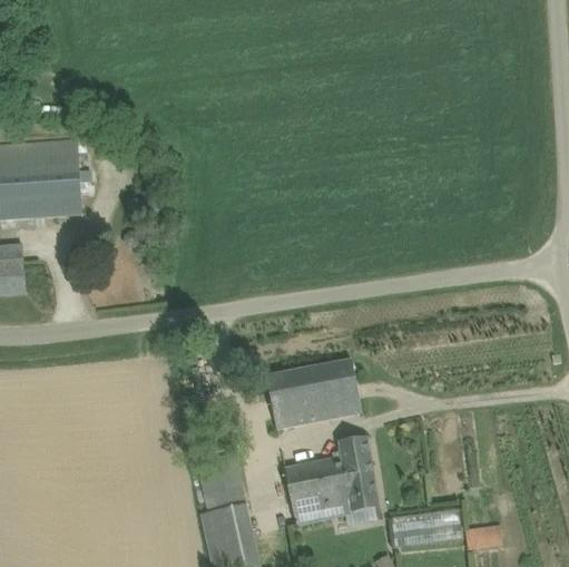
[(0,230),(18,228),(17,218),(82,214),(80,182),(91,182),(90,169),(79,170),(77,138),(0,143),(0,230)]
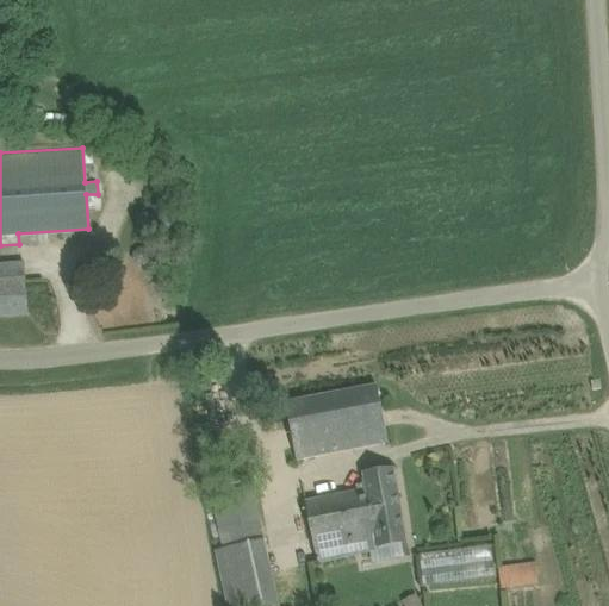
[(131,257),(135,263),(143,264),(149,260),(149,251),(145,247),(138,245),(132,250),(131,257)]
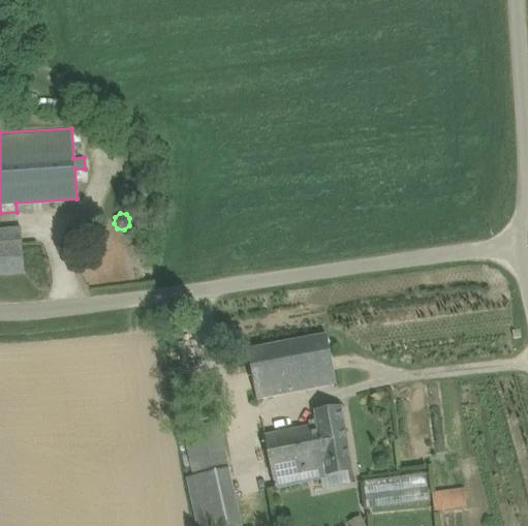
[(0,271),(22,270),(20,240),(0,241),(0,271)]
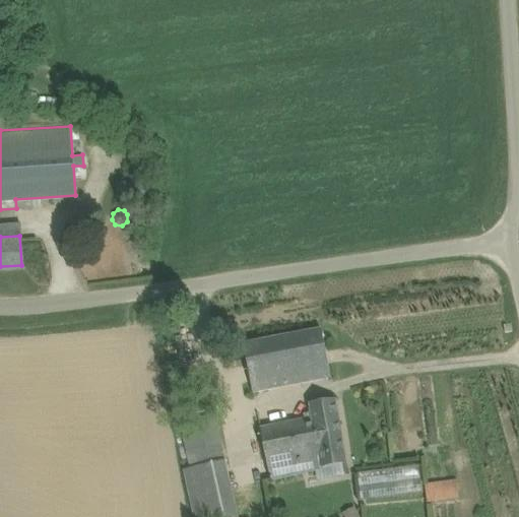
[(242,342),(252,392),(330,375),(320,327),(242,342)]
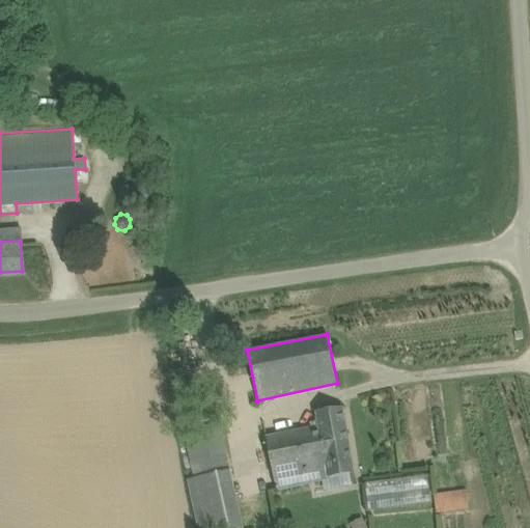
[(245,361),(242,352),(230,355),(233,365),(245,361)]
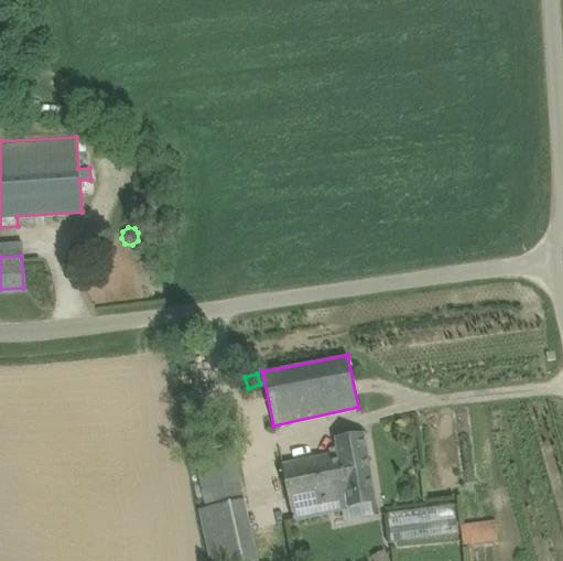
[(346,506),(374,500),(363,432),(334,437),(336,445),(328,446),(329,452),(281,461),(292,519),(346,509),(346,506)]
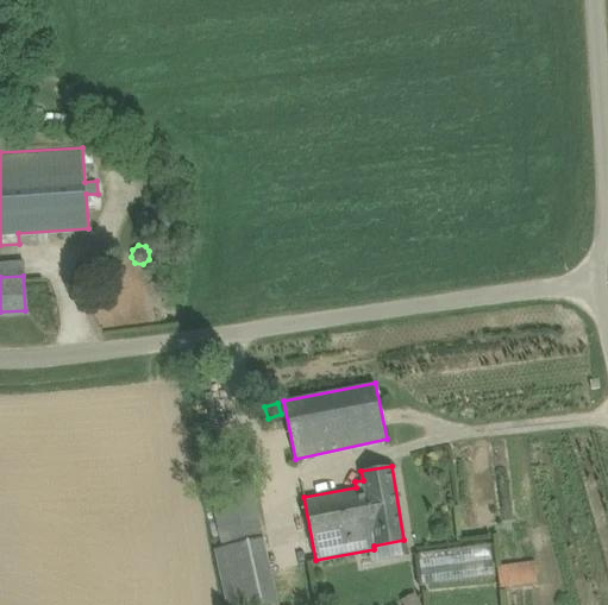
[(242,486),(239,472),(214,477),(218,491),(242,486)]
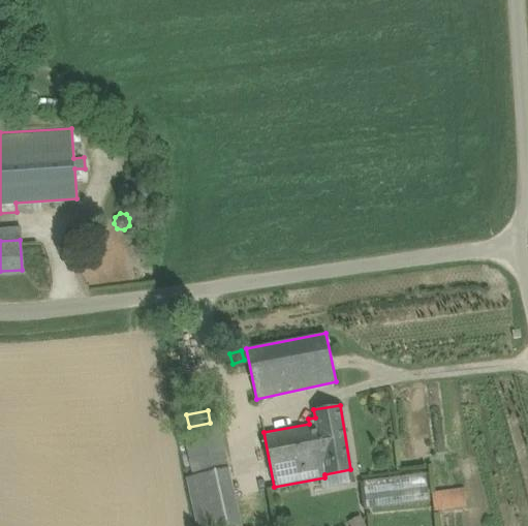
[(193,474),(189,475),(198,525),(215,525),(245,520),(228,436),(187,445),(193,474)]
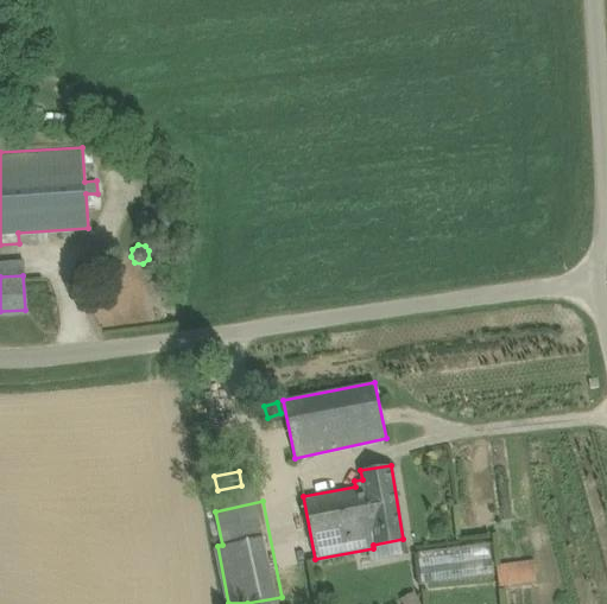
[(419,583),(492,573),(489,542),(416,551),(419,583)]
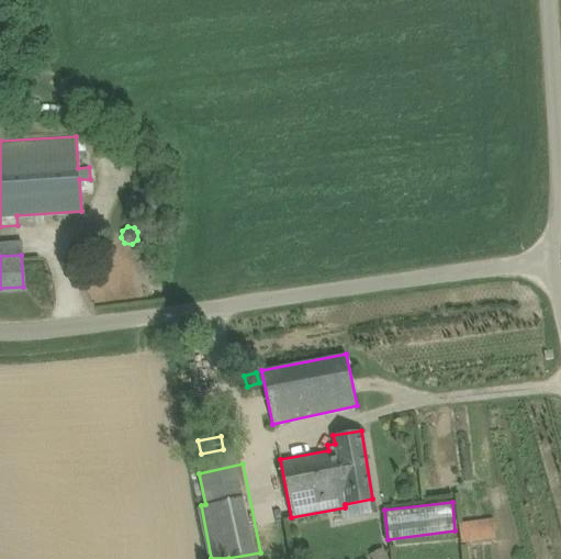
[(462,540),(495,537),(493,517),(460,522),(462,540)]
